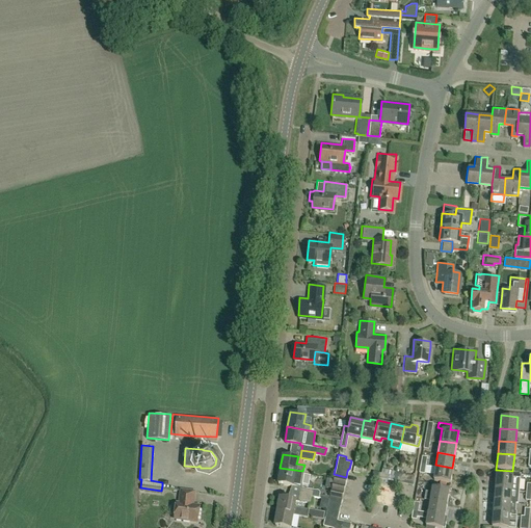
[(425,463),(423,471),(434,473),(435,465),(425,463)]
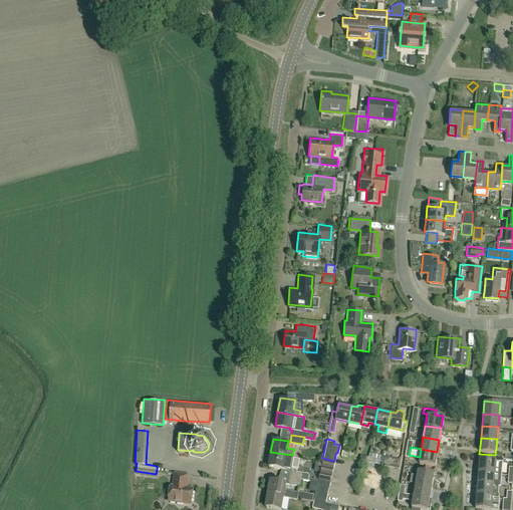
[(434,468),(437,452),(421,449),(420,457),(418,465),(434,468)]
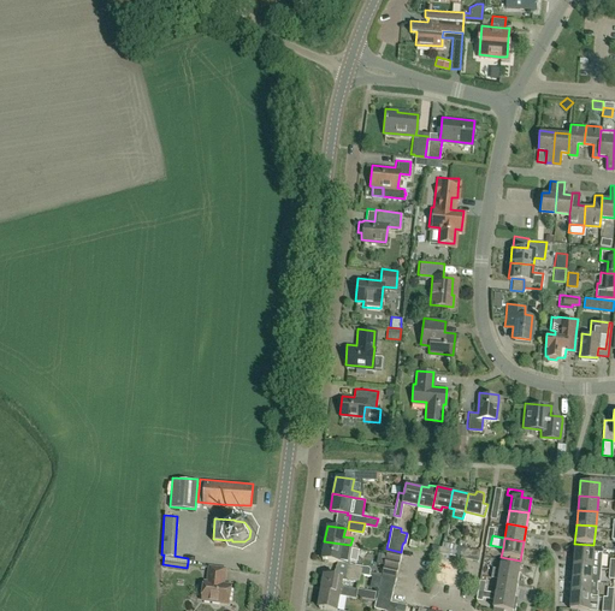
[(350,545),(324,541),(323,540),(320,543),(319,547),(320,550),(323,550),(321,557),(336,561),(336,563),(335,563),(335,567),(346,569),(361,571),(361,573),(370,574),(380,576),(380,571),(370,570),(371,568),(368,565),(347,562),(350,545)]
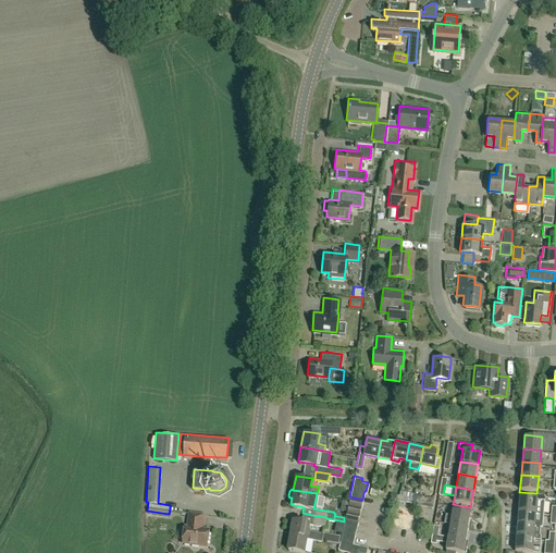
[(428,494),(427,499),(419,496),(419,494),(412,493),(411,501),(432,506),(434,495),(428,494)]
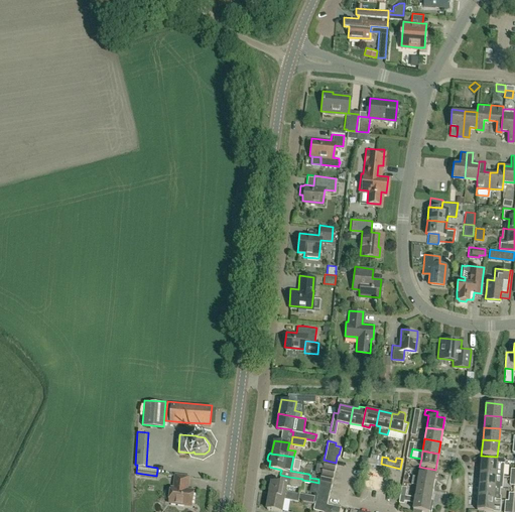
[(335,469),(336,463),(324,460),(323,466),(335,469)]
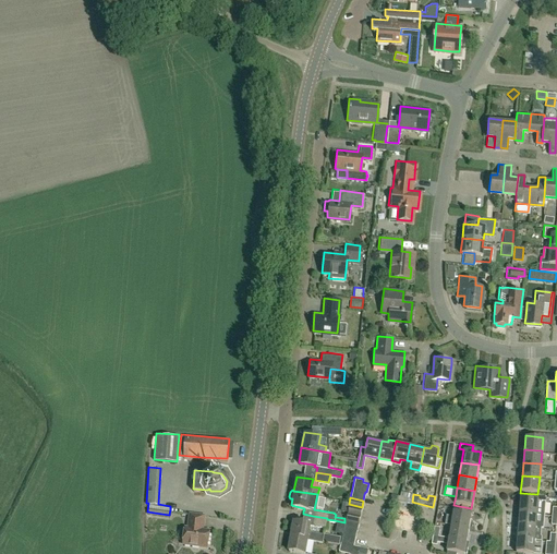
[(519,510),(536,512),(537,498),(520,497),(519,510)]
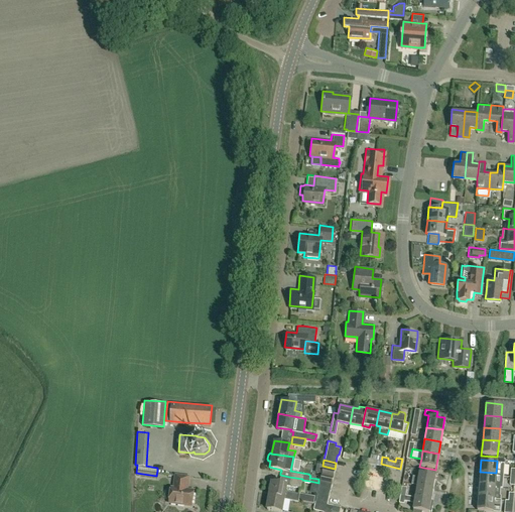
[(333,475),(335,469),(323,466),(322,473),(333,475)]
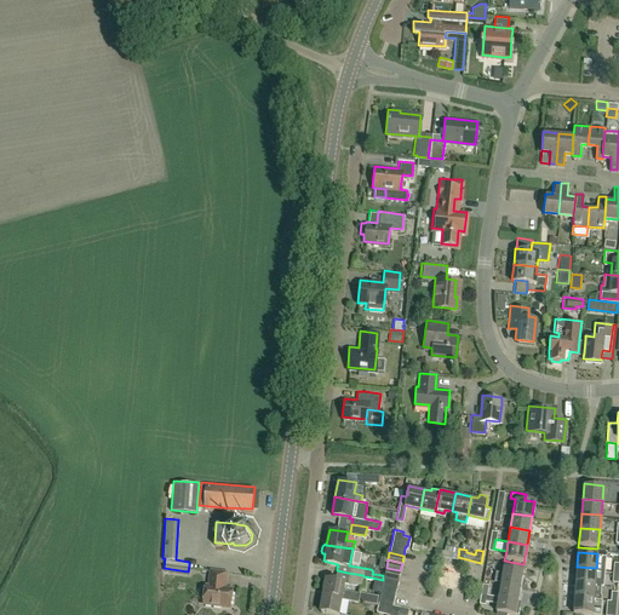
[(502,580),(520,584),(523,564),(504,561),(503,572),(496,570),(494,579),(502,580)]
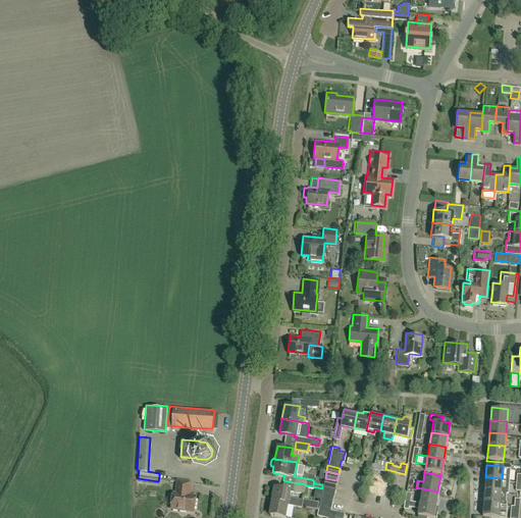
[(502,478),(485,477),(484,489),(501,490),(502,478)]
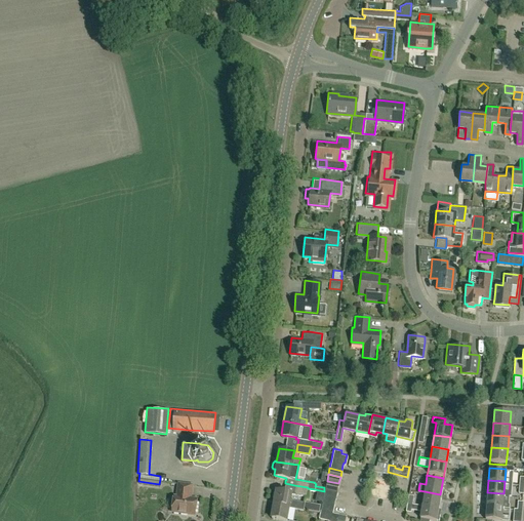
[(173,494),(171,509),(194,512),(196,496),(190,496),(190,492),(191,483),(177,481),(176,494),(173,494)]
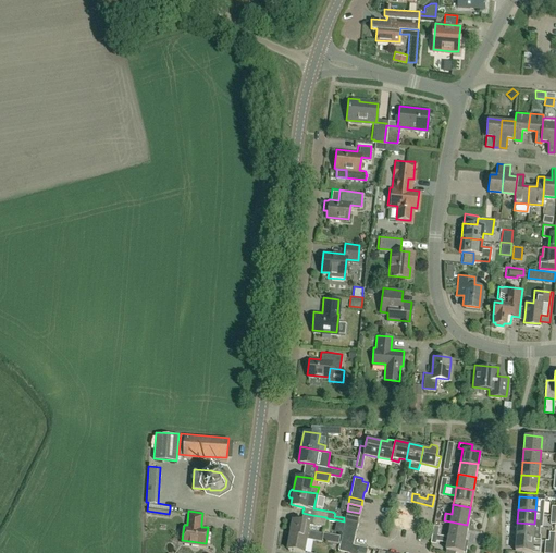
[(358,520),(359,513),(347,511),(345,517),(358,520)]
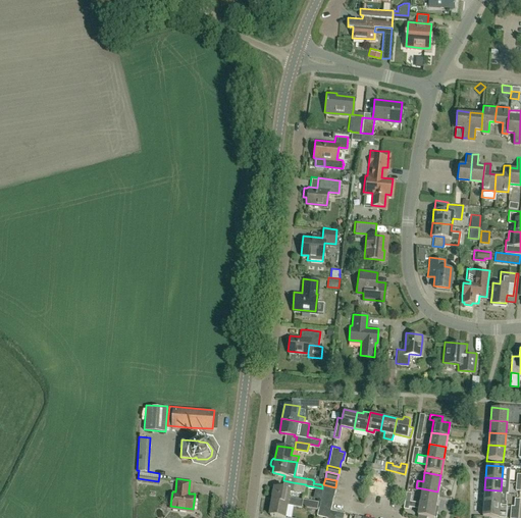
[(292,489),(299,490),(304,491),(306,485),(306,484),(293,482),(292,489)]
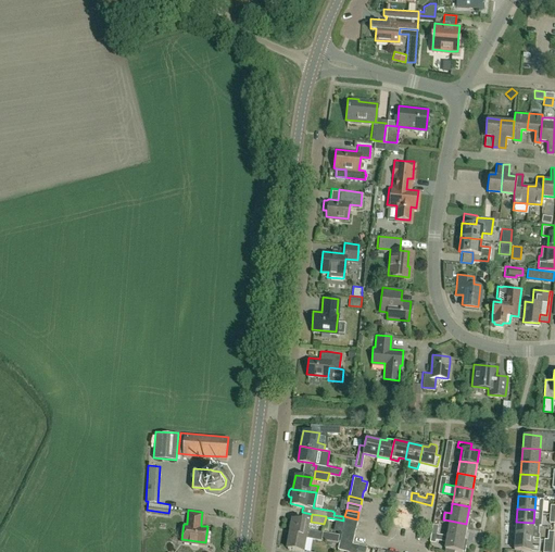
[(357,519),(344,516),(343,516),(343,521),(343,524),(356,526),(357,519)]
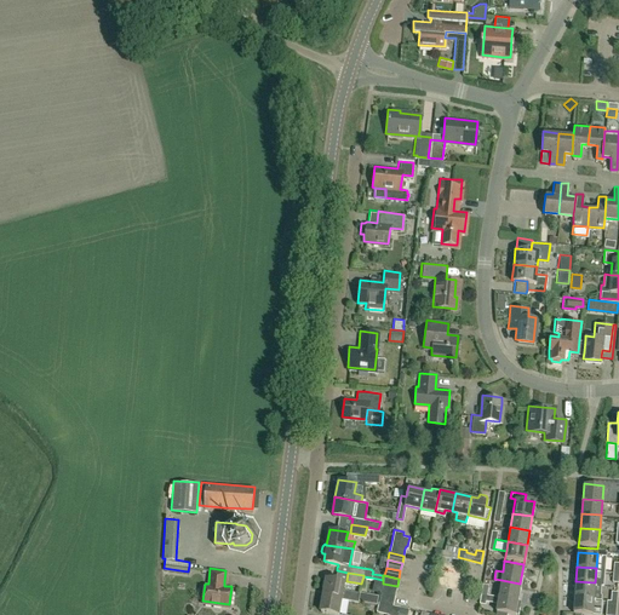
[(324,586),(322,593),(340,596),(357,599),(360,591),(354,590),(342,587),(343,580),(336,579),(326,576),(325,579),(322,579),(321,586),(324,586)]
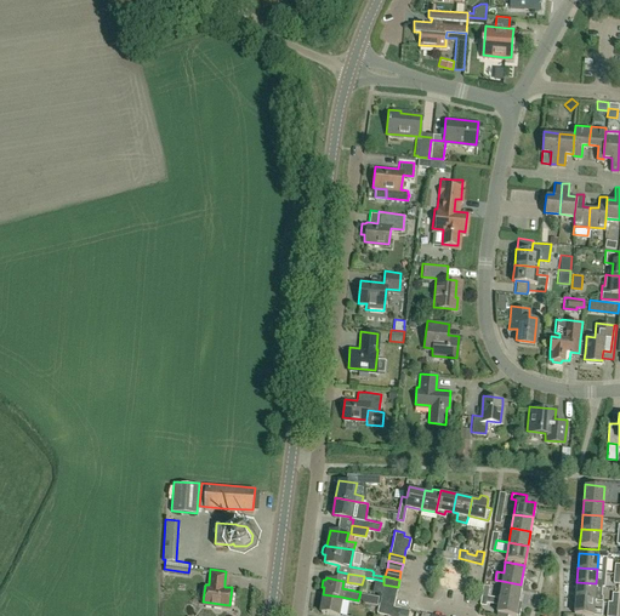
[(518,598),(521,585),(502,581),(499,595),(518,598)]
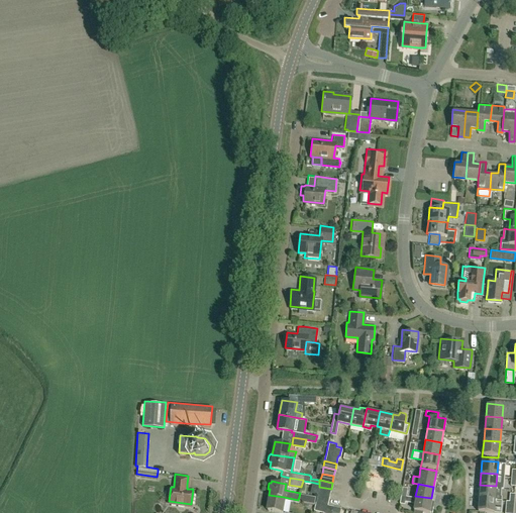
[(496,486),(480,485),(479,497),(495,498),(496,486)]
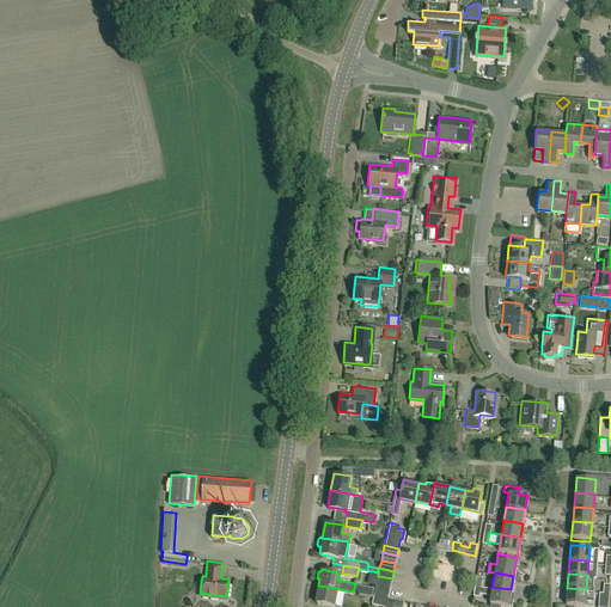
[(390,587),(392,578),(378,576),(376,583),(390,587)]
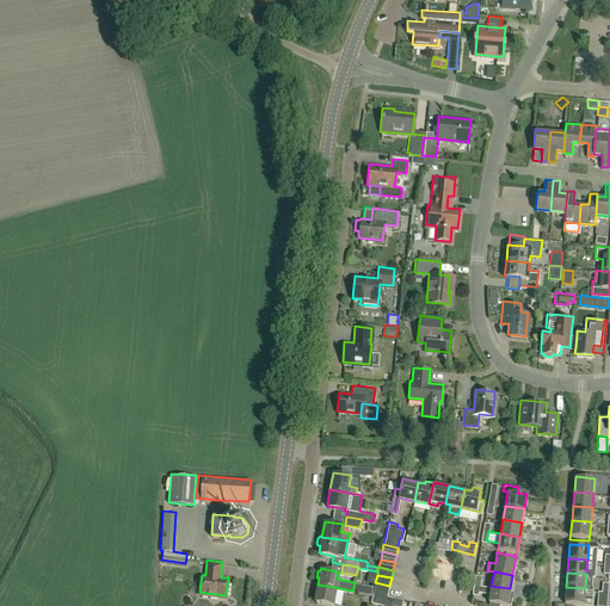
[(373,585),(355,581),(353,589),(371,593),(373,585)]
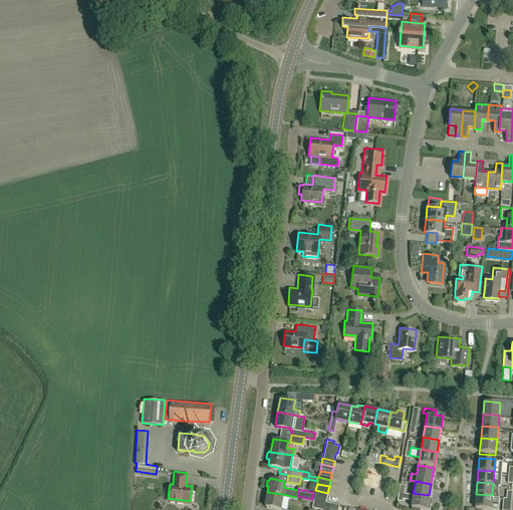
[(325,500),(327,493),(315,490),(314,498),(320,499),(323,500),(325,500)]
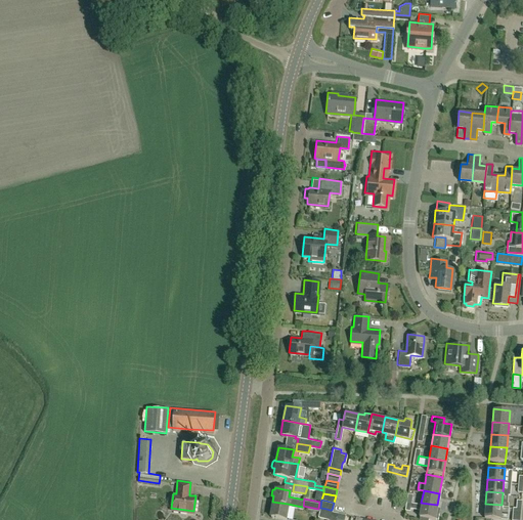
[(410,503),(410,501),(405,500),(404,510),(408,511),(409,508),(420,510),(421,505),(410,503)]
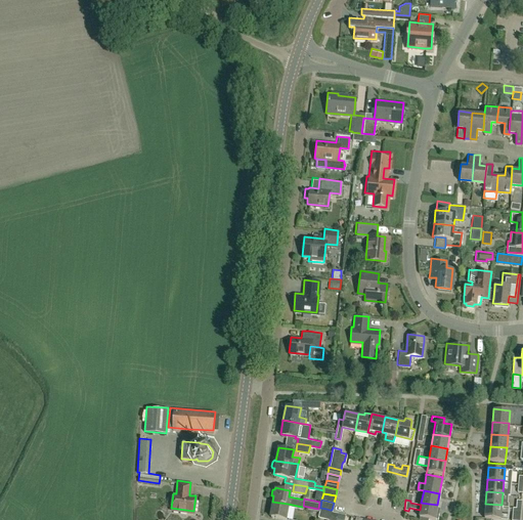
[(286,518),(288,504),(272,502),(270,515),(286,518)]
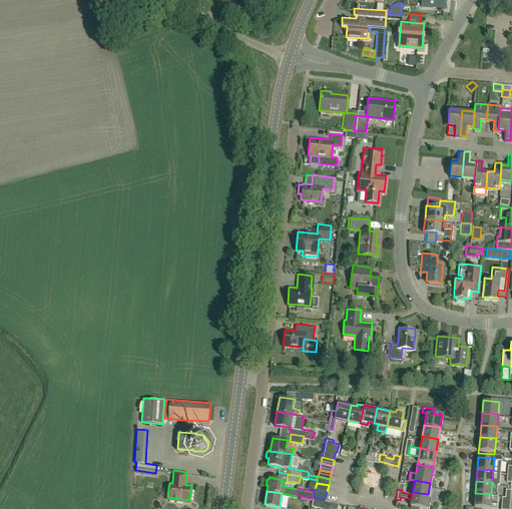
[(416,508),(425,508),(428,494),(412,492),(412,494),(411,499),(410,508),(416,508)]
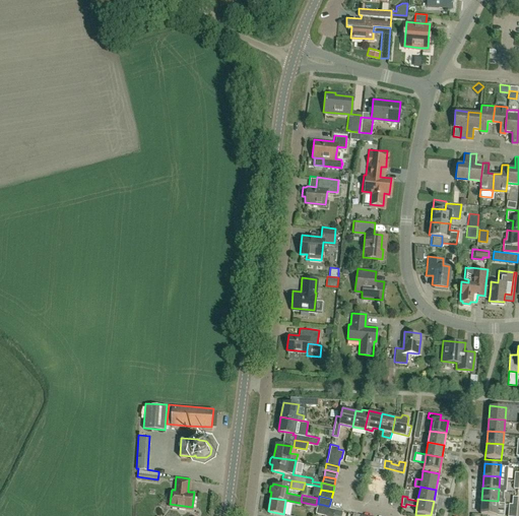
[(479,513),(497,515),(498,501),(481,500),(479,513)]
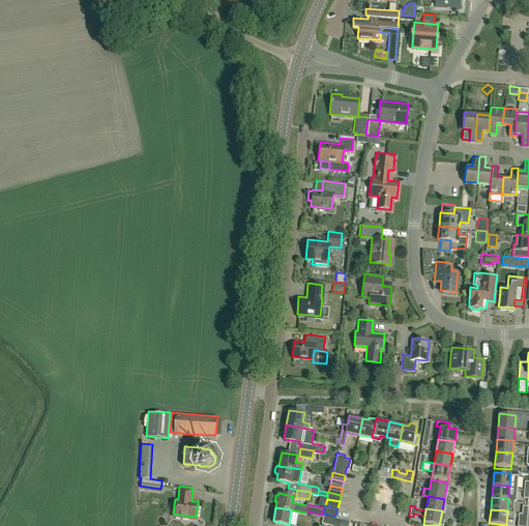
[(525,525),(527,513),(521,512),(518,512),(517,525),(520,525),(525,525)]
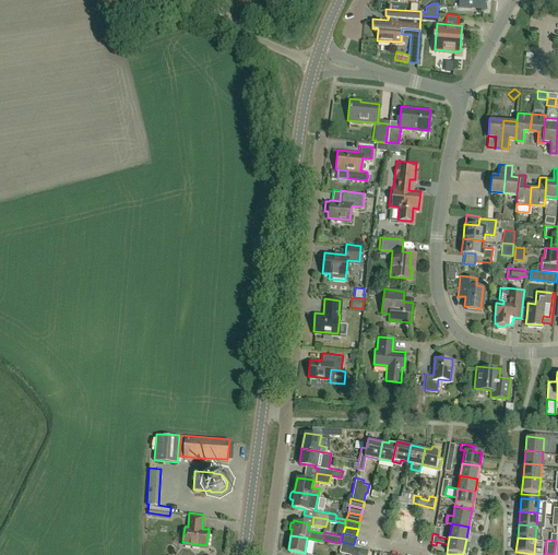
[(354,545),(354,544),(352,544),(348,543),(342,542),(340,551),(349,553),(349,554),(355,554),(357,554),(358,552),(359,546),(354,545)]
